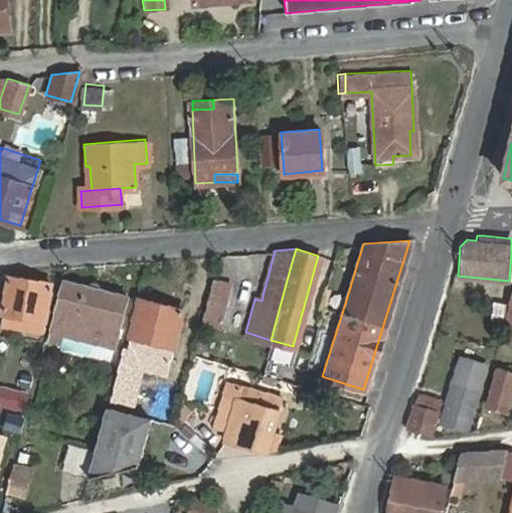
[(41,329),(49,283),(8,276),(1,322),(41,329)]
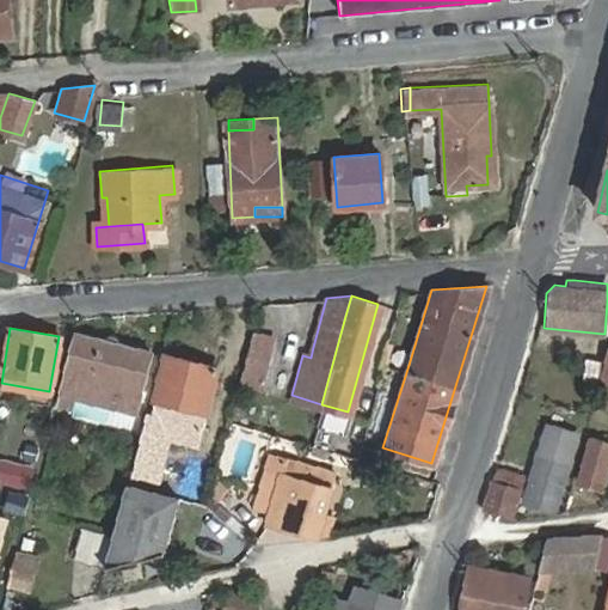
[(274,333),(253,328),(239,378),(259,384),(274,333)]
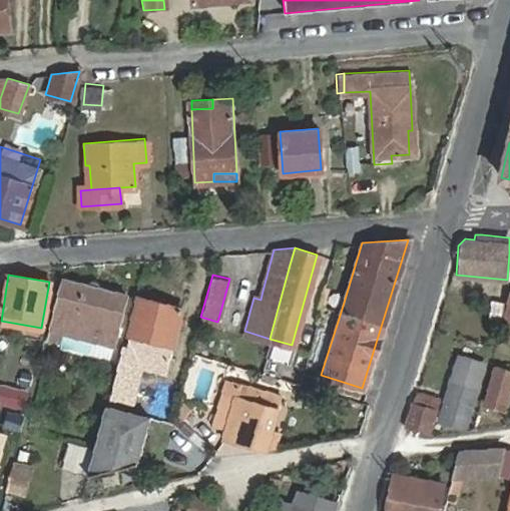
[(112,345),(125,295),(64,279),(51,328),(112,345)]
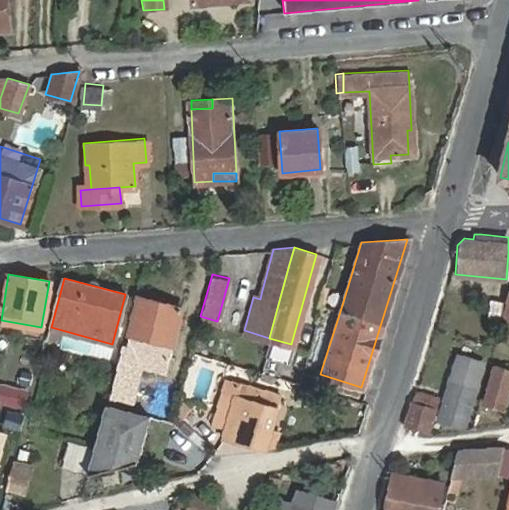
[(508,287),(508,288),(499,320),(508,319),(508,287)]
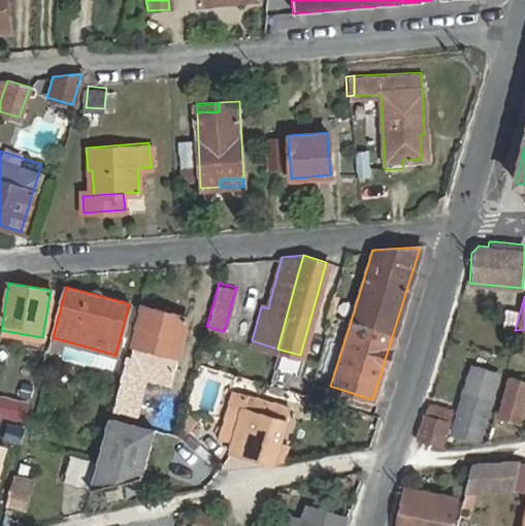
[(268,308),(270,299),(263,297),(261,306),(268,308)]
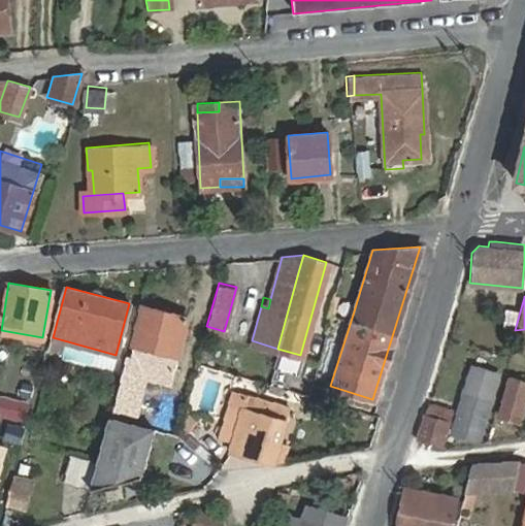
[(174,368),(188,319),(143,307),(130,358),(127,357),(115,406),(135,412),(144,377),(164,382),(167,367),(174,368)]
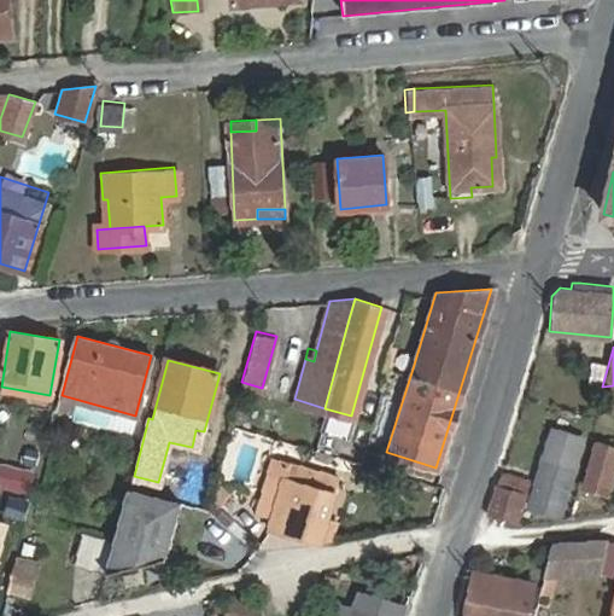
[(557,512),(579,436),(550,428),(528,504),(557,512)]
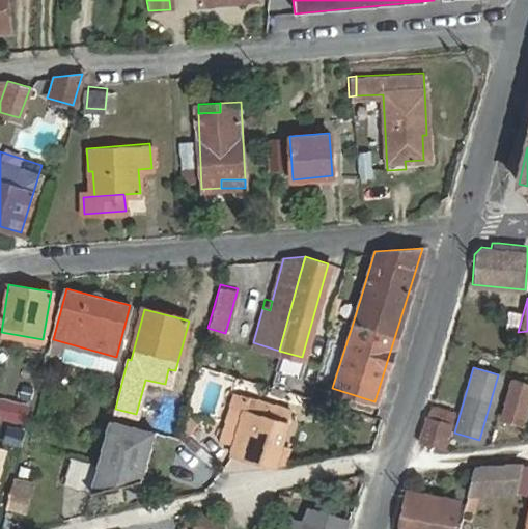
[(499,416),(522,421),(527,396),(527,383),(510,378),(499,416)]
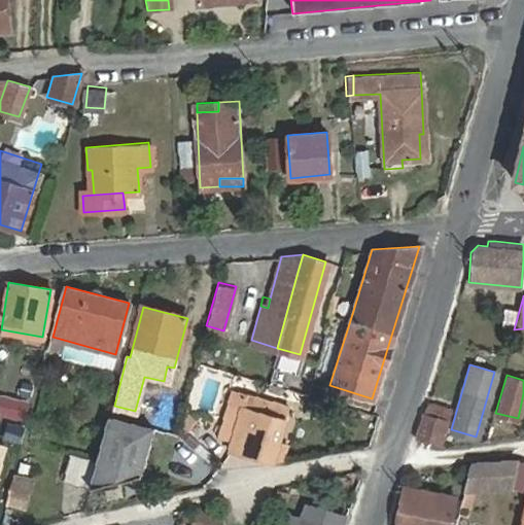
[(273,460),(284,420),(288,405),(231,389),(217,436),(232,440),(229,448),(273,460)]
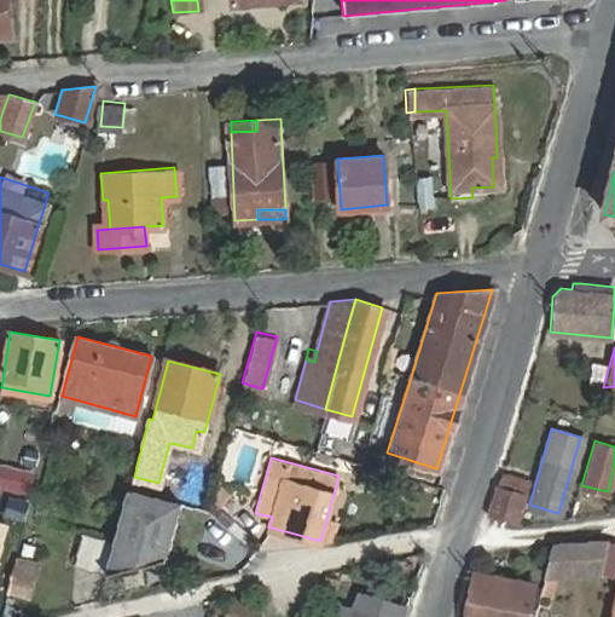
[(512,489),(516,476),(499,471),(486,513),(515,523),(524,491),(512,489)]
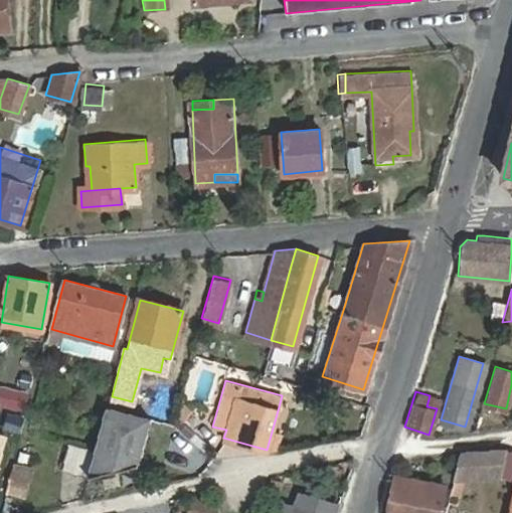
[(112,405),(107,404),(96,449),(89,476),(140,464),(151,416),(128,410),(128,408),(113,404),(112,405)]
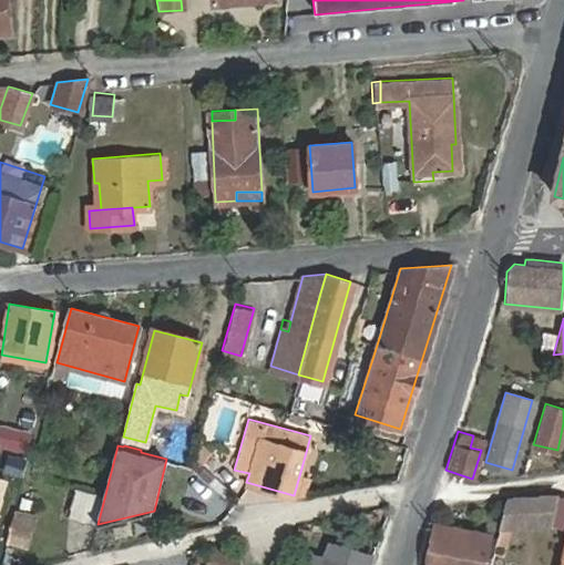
[(154,511),(178,504),(186,474),(188,464),(166,459),(154,511)]
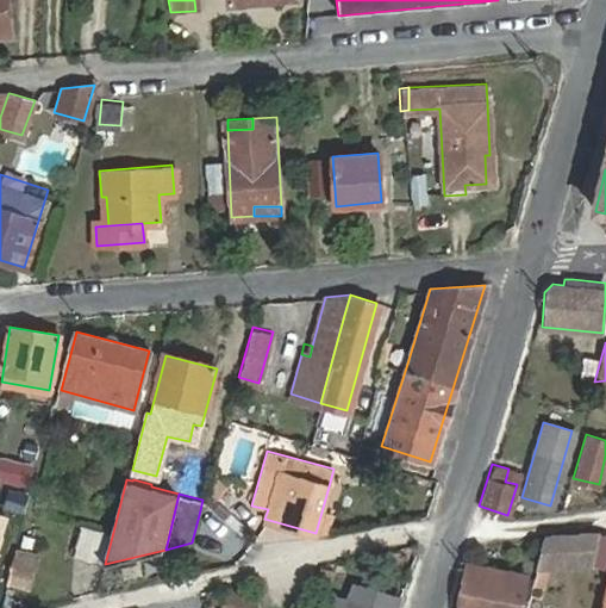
[(200,510),(192,543),(198,541),(206,513),(200,510)]
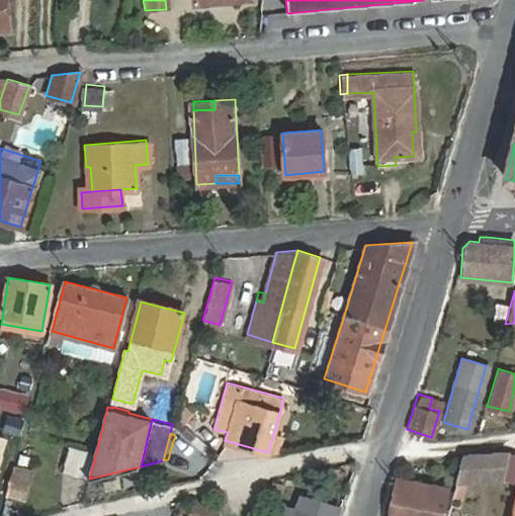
[(62,471),(89,479),(96,451),(68,444),(62,471)]
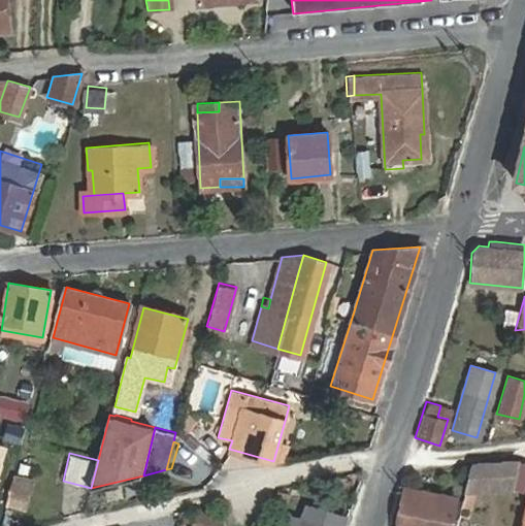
[(470,463),(463,490),(513,487),(524,489),(524,460),(520,460),(470,463)]
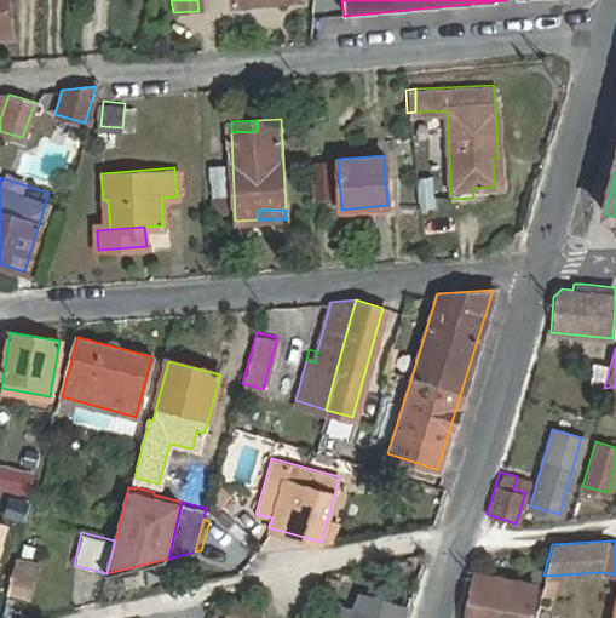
[(0,588),(6,589),(15,559),(0,555),(0,588)]
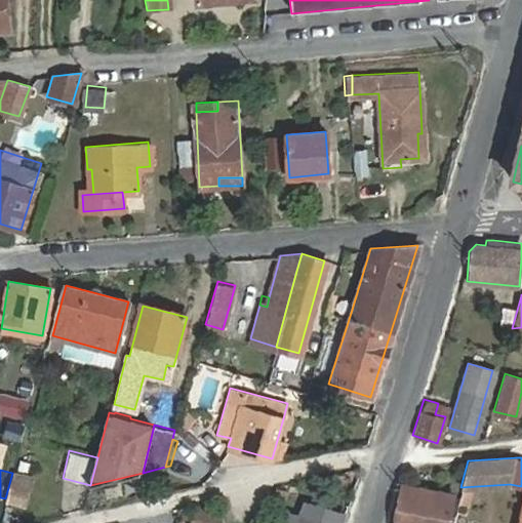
[(29,477),(12,473),(5,498),(23,503),(29,477)]
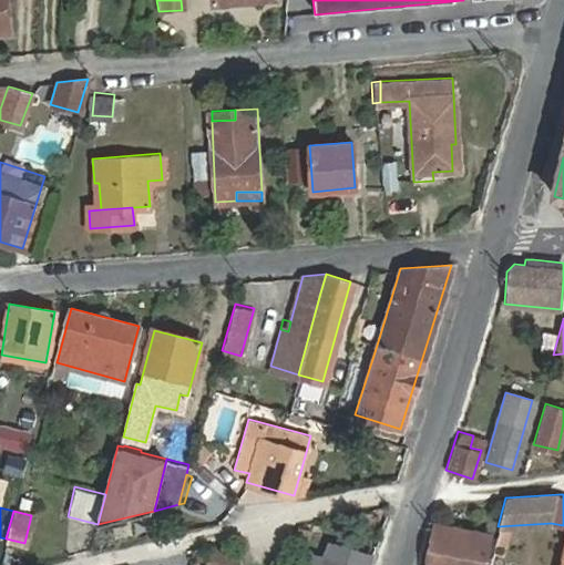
[(481,564),(488,532),(434,523),(427,564),(481,564)]
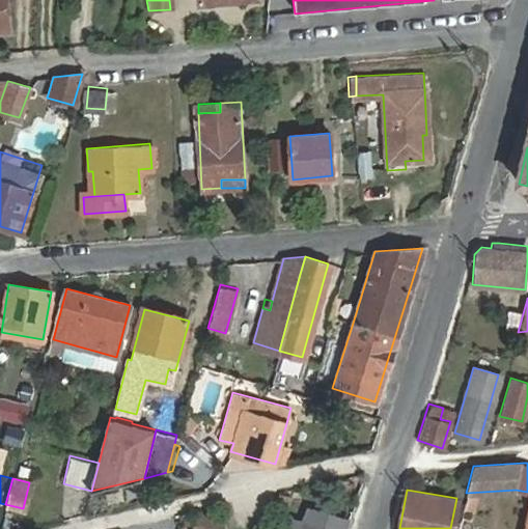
[(221,528),(223,520),(197,512),(193,528),(221,528)]
